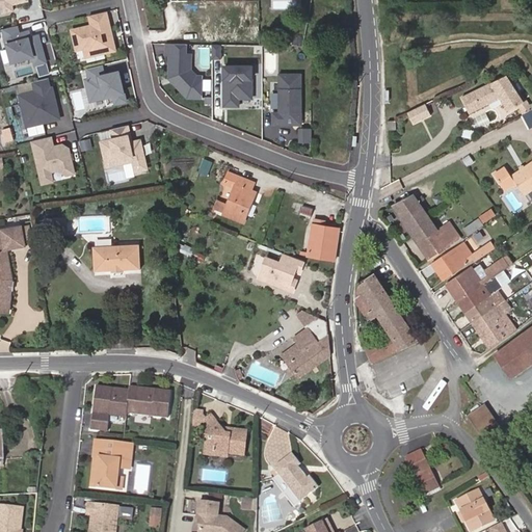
[(28,2),(27,0),(0,0),(0,7),(2,15),(14,11),(12,6),(28,2)]
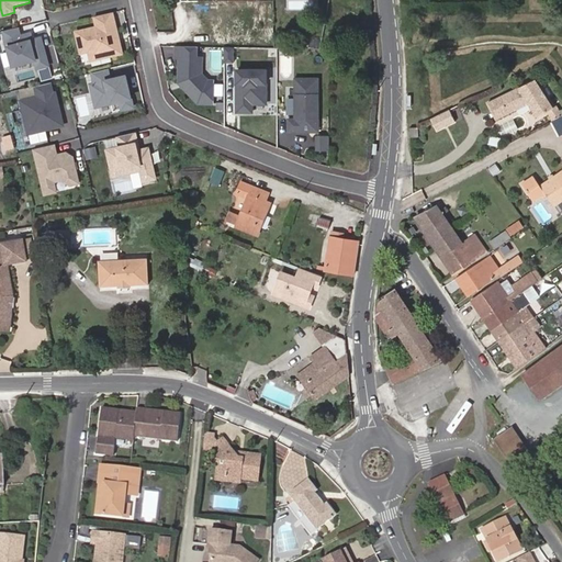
[(112,13),(94,18),(98,29),(76,33),(81,54),(89,53),(97,51),(99,60),(122,55),(112,13)]
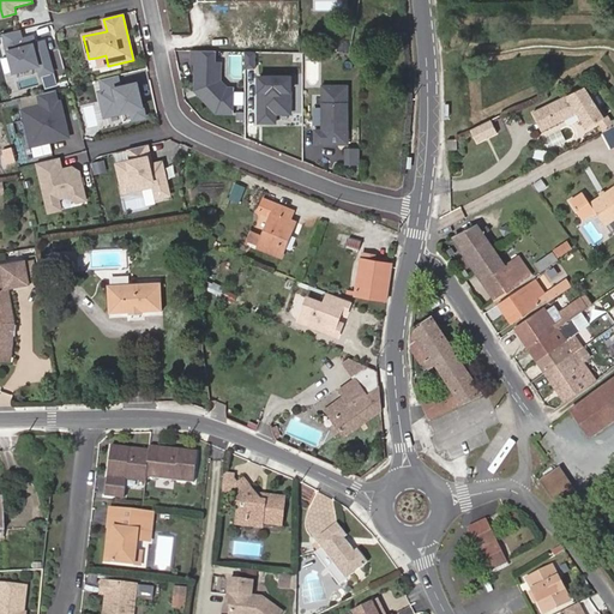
[(226,19),(222,19),(222,37),(233,37),(233,19),(226,19)]
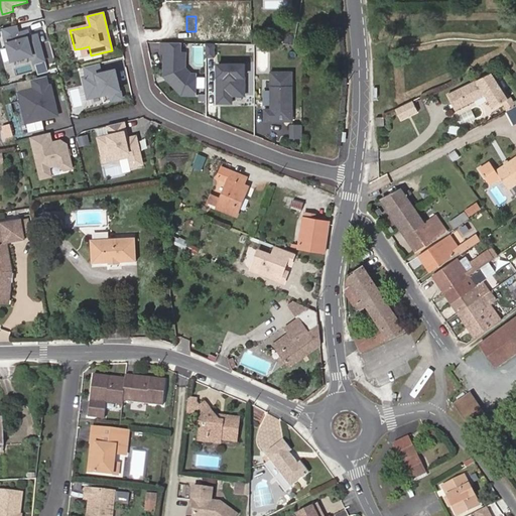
[(16,26),(3,29),(11,61),(31,56),(33,65),(43,62),(37,36),(29,38),(27,39),(25,33),(18,34),(16,26)]
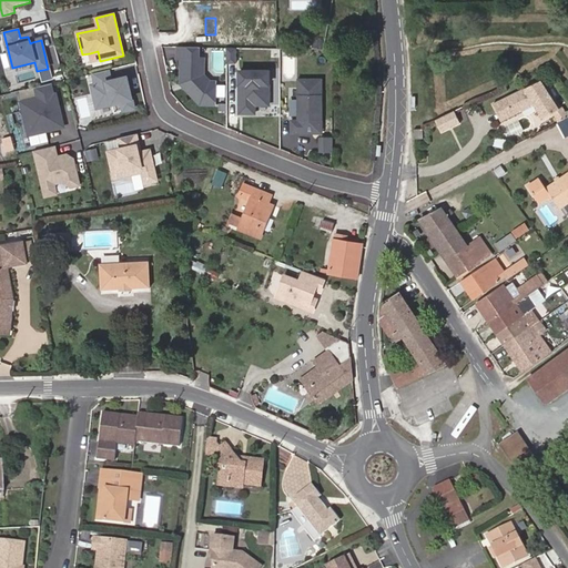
[(211,82),(204,75),(204,59),(199,59),(199,48),(178,48),(178,59),(182,59),(182,77),(184,77),(184,84),(185,89),(201,104),(215,104),(215,82),(211,82)]
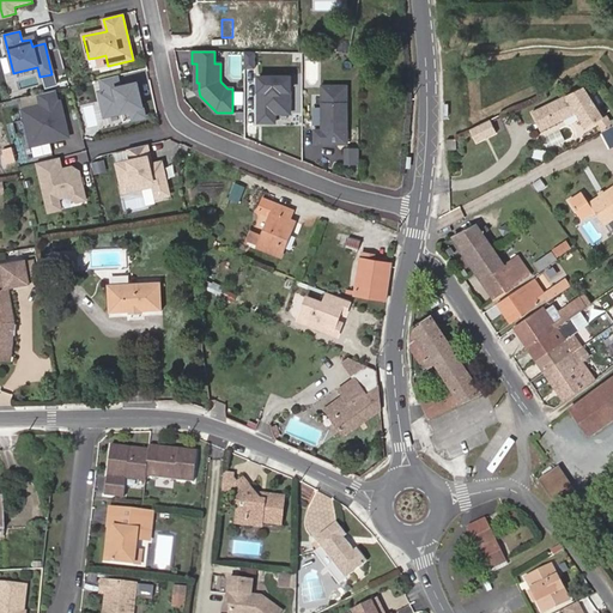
[(254,68),(254,52),(244,52),(244,68),(254,68)]
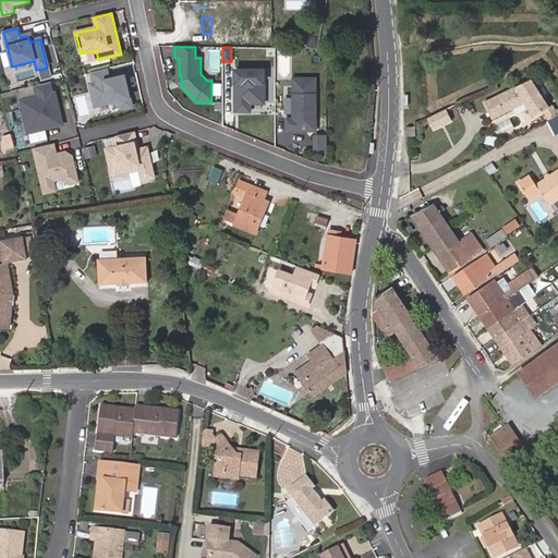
[(98,60),(96,50),(88,52),(91,61),(98,60)]
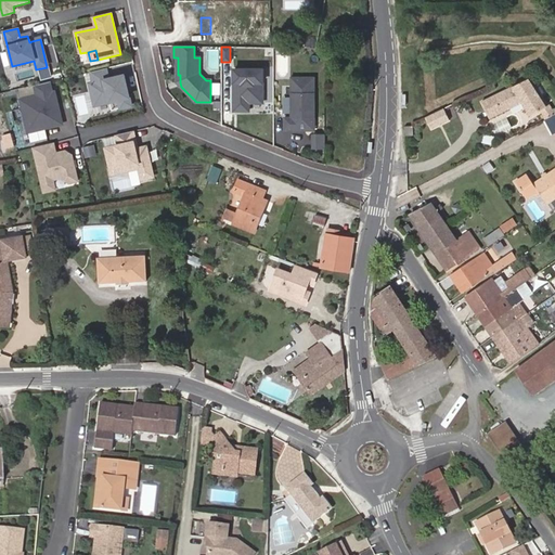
[(121,63),(113,65),(115,75),(125,73),(121,63)]
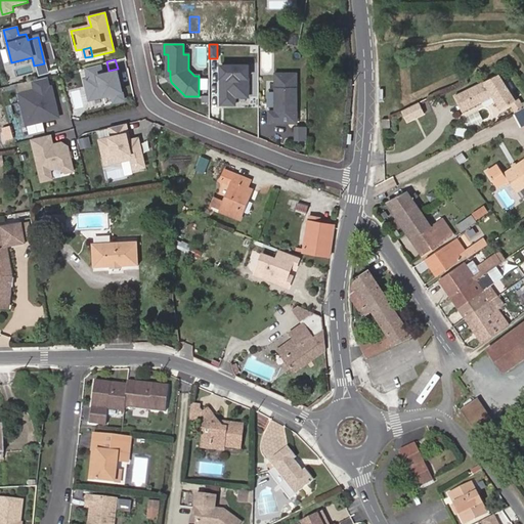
[(125,100),(118,72),(103,75),(101,66),(87,69),(89,79),(85,80),(90,100),(113,95),(115,103),(125,100)]
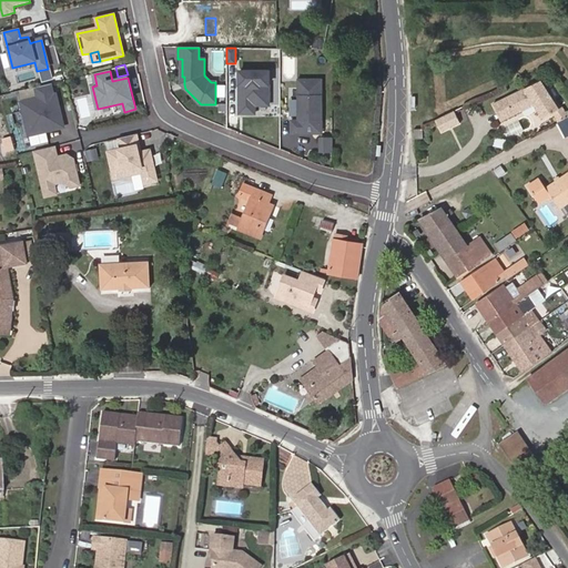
[(269,105),(269,71),(240,71),(240,113),(254,113),(254,105),(269,105)]
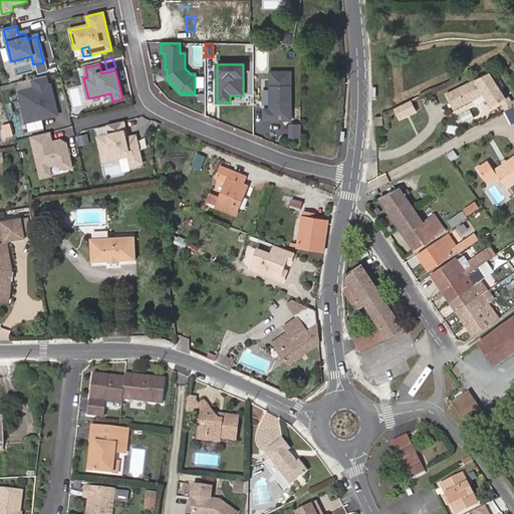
[(291,120),(291,72),(270,72),(270,109),(263,109),(264,120),(275,120),(275,118),(283,118),(283,120),(291,120)]
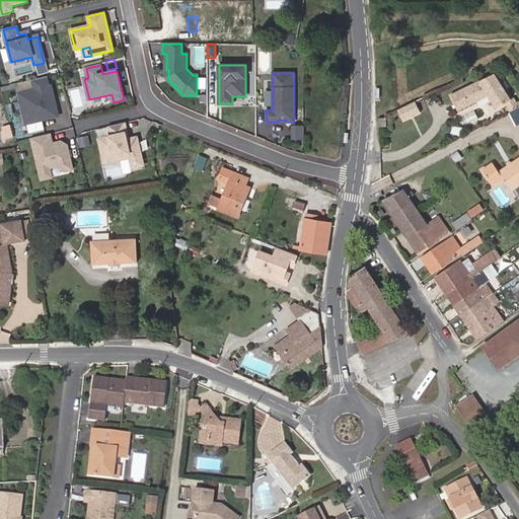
[(495,75),(451,96),(458,110),(477,102),(477,101),(475,97),(488,92),(490,96),(496,108),(512,100),(497,74),(495,75)]
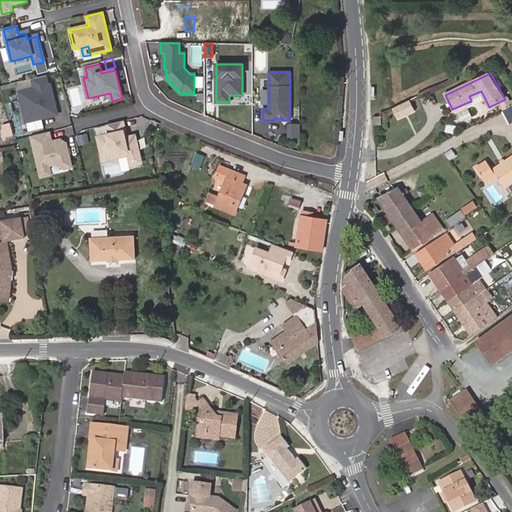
[(47,76),(33,79),(35,89),(20,93),(26,121),(28,123),(58,115),(51,85),(49,86),(47,76)]
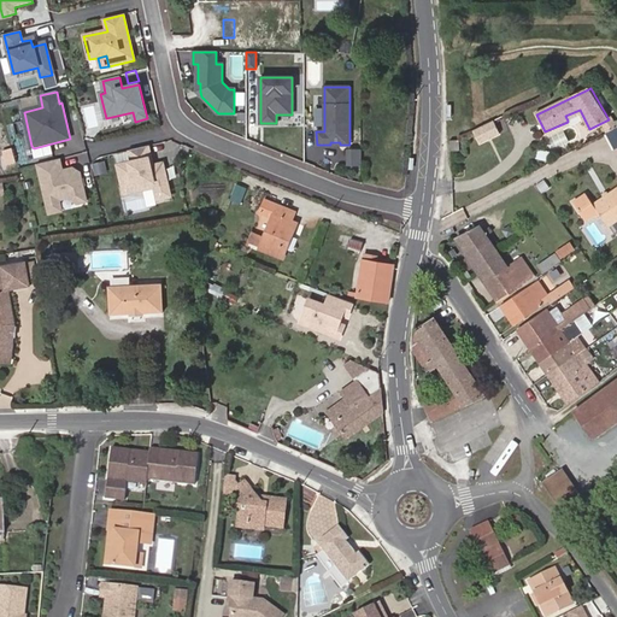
[(565,116),(568,121),(582,115),(580,110),(565,116)]
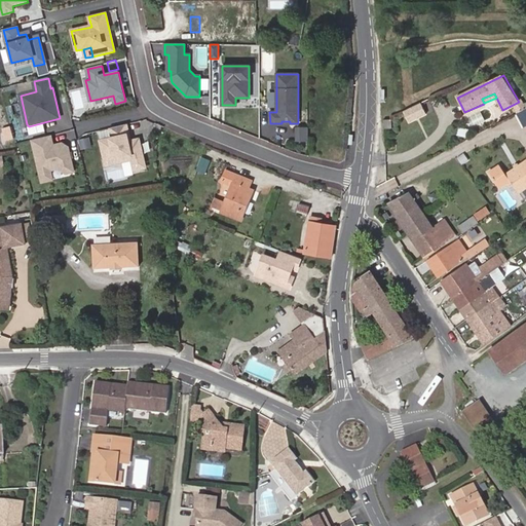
[(411,123),(428,114),(423,103),(406,111),(411,123)]
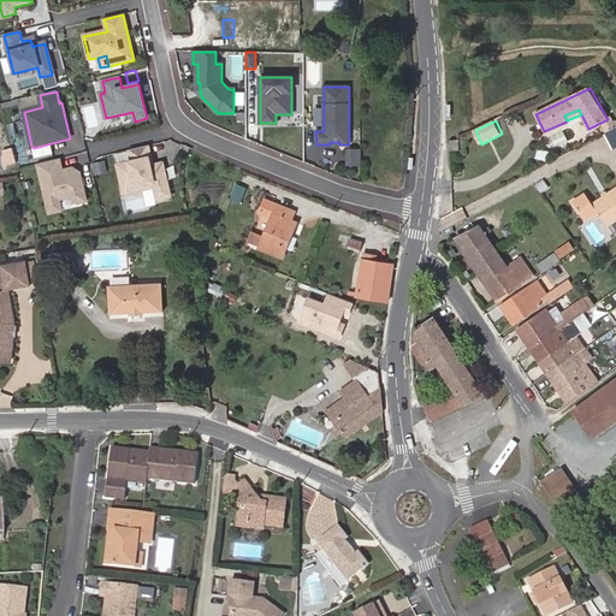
[(603,129),(605,134),(615,128),(615,124),(614,125),(612,123),(603,129)]
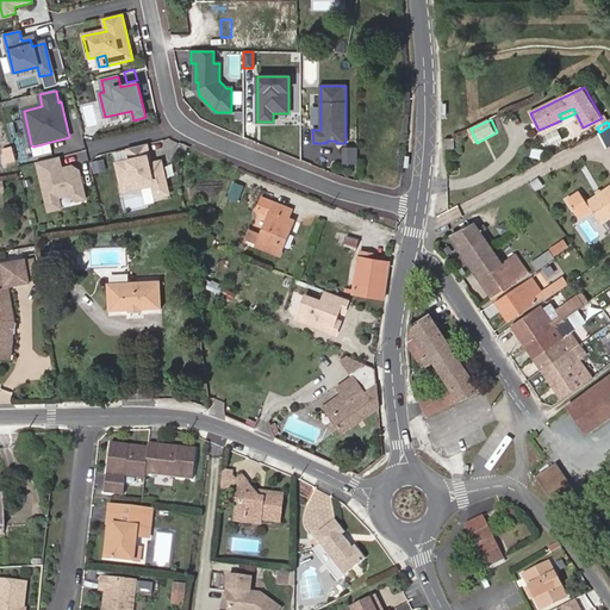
[(455,149),(455,145),(455,138),(446,138),(446,149),(455,149)]
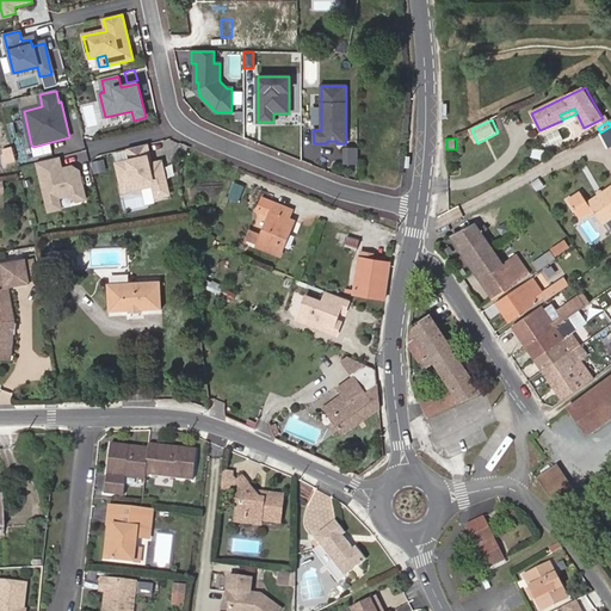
[(172,195),(164,162),(152,165),(147,144),(128,149),(131,161),(117,165),(122,185),(135,183),(136,185),(155,180),(155,184),(159,197),(172,195)]
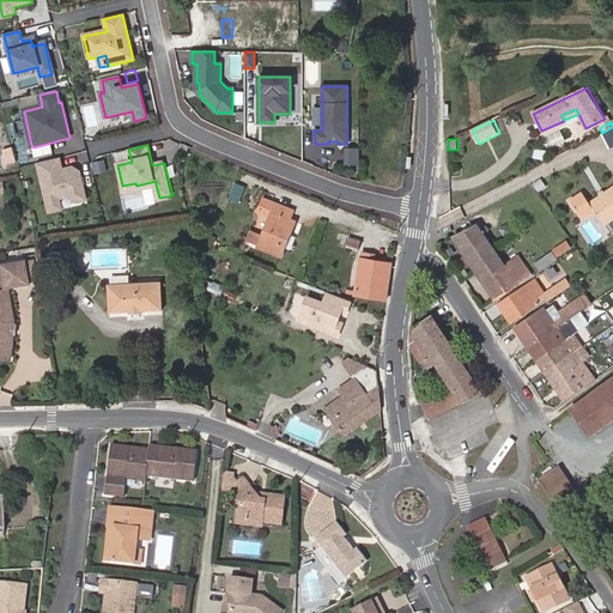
[(359,164),(359,149),(346,149),(346,165),(359,164)]
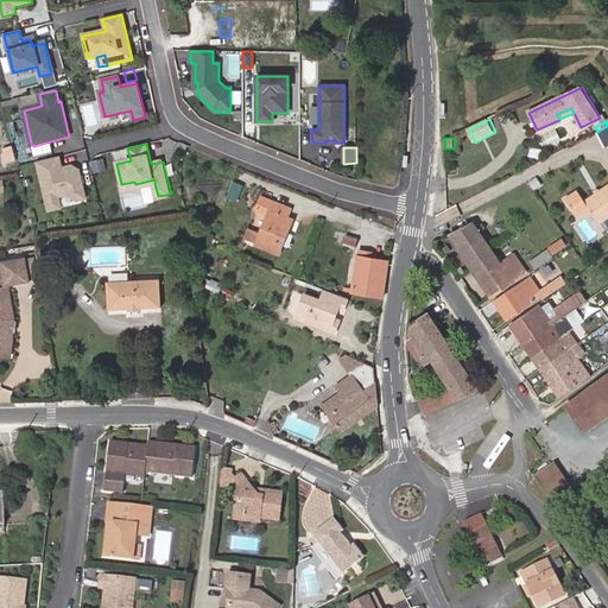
[(543,153),(531,151),(529,159),(540,162),(543,153)]
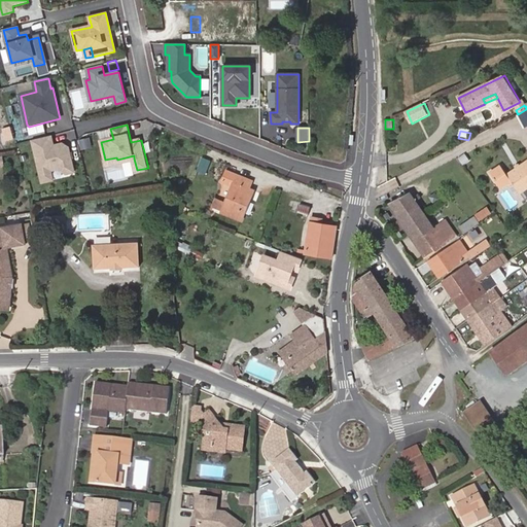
[(75,173),(69,148),(63,144),(54,146),(51,136),(32,141),(42,183),(54,180),(51,171),(59,170),(67,175),(75,173)]
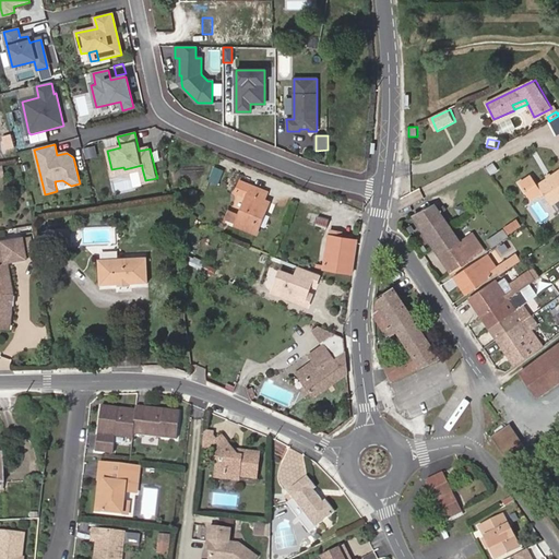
[(96,154),(95,146),(85,149),(86,156),(96,154)]
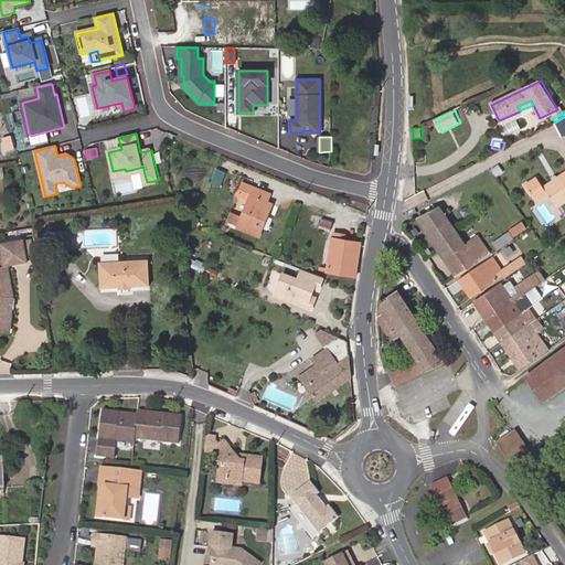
[(201,161),(192,161),(192,176),(201,176),(201,161)]
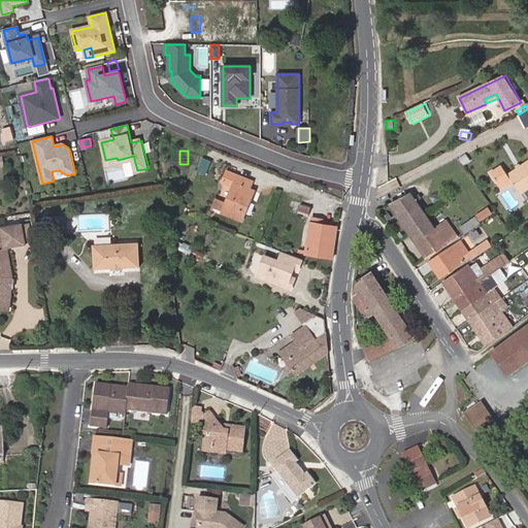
[(106,166),(134,159),(134,156),(118,160),(117,158),(105,160),(106,166)]
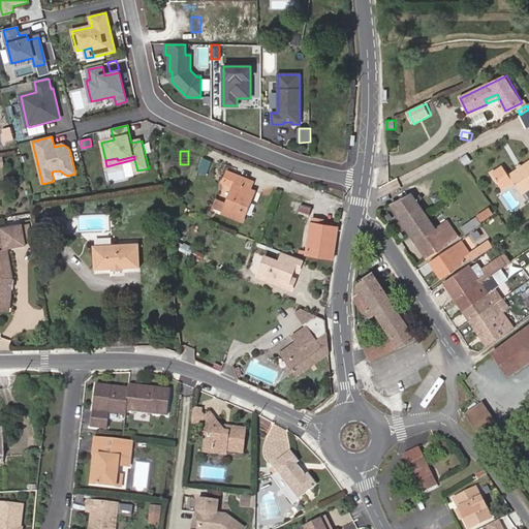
[(528,161),(508,177),(502,167),(492,175),(502,189),(509,184),(515,186),(521,194),(528,188),(528,161)]
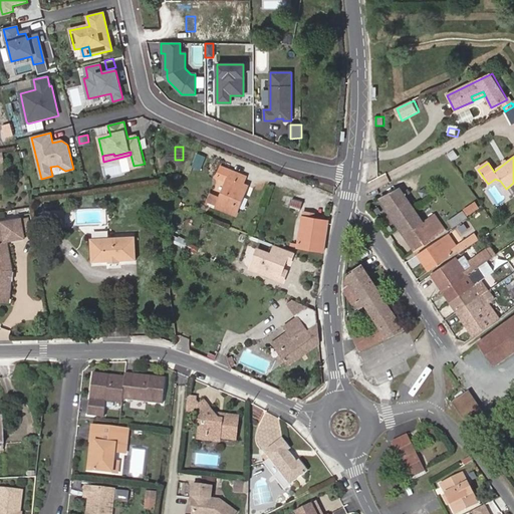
[(241,189),(243,185),(245,177),(222,167),(218,178),(227,182),(217,208),(236,216),(245,191),(241,189)]
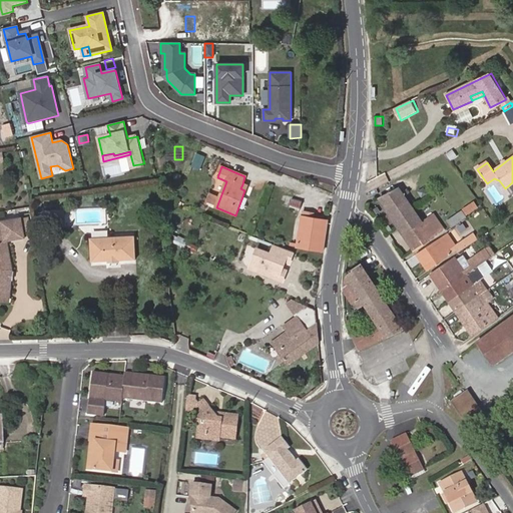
[(414,251),(445,230),(433,214),(422,221),(399,188),(378,198),(414,251)]
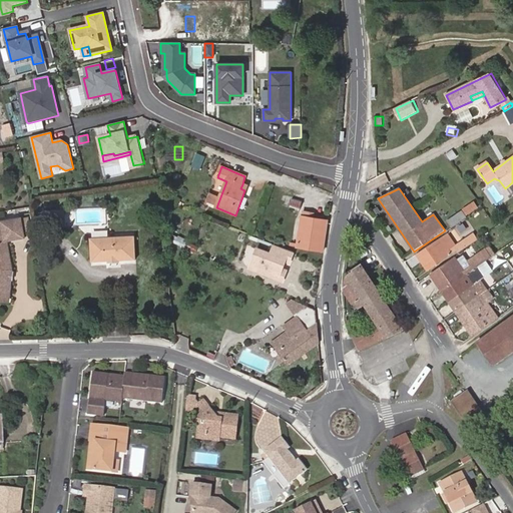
[(294,205),(296,197),(286,194),(282,203),(293,206),(294,205)]
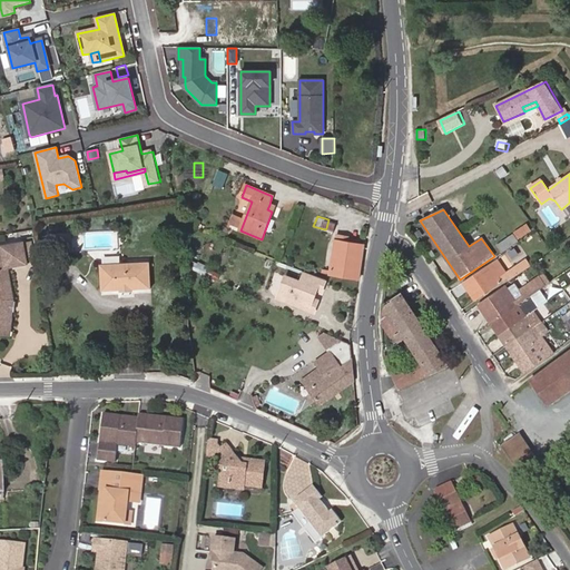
[(340,223),(328,219),(326,228),(336,232),(340,223)]
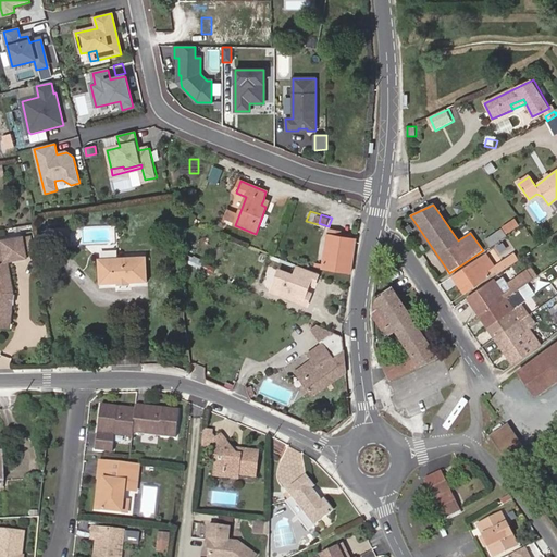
[(515,221),(502,230),(506,237),(519,227),(515,221)]
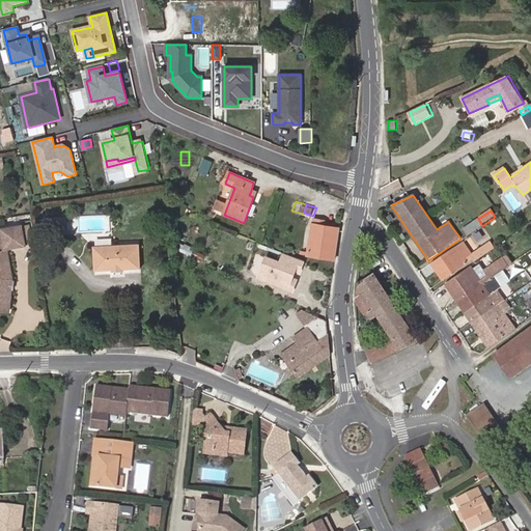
[(463,229),(468,236),(482,226),(478,219),(463,229)]
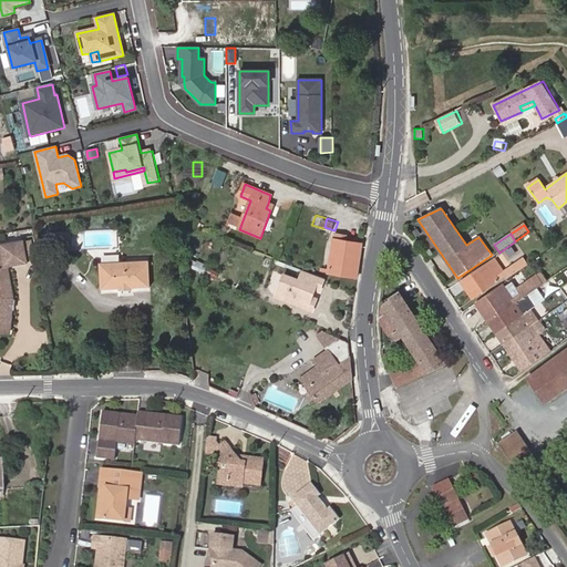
[(328,274),(357,278),(362,245),(333,240),(328,274)]
